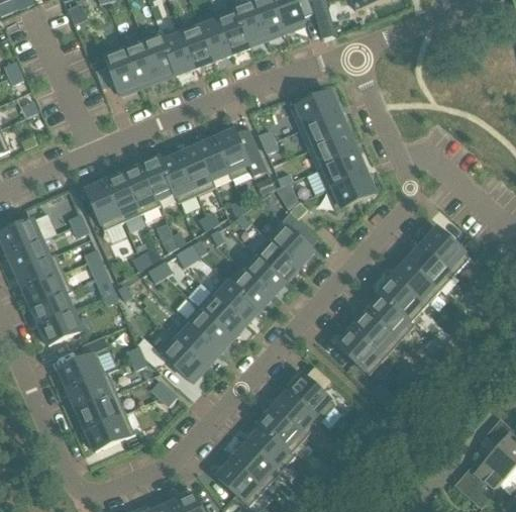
[(15,0),(19,8),(26,5),(24,0),(15,0)]
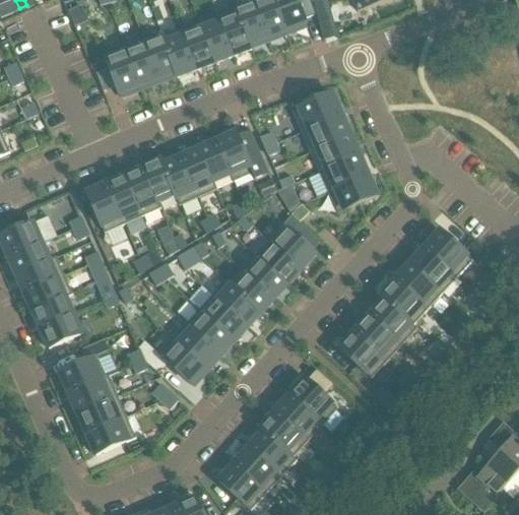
[(252,0),(253,2),(255,1),(267,36),(285,28),(274,0),(252,0)]
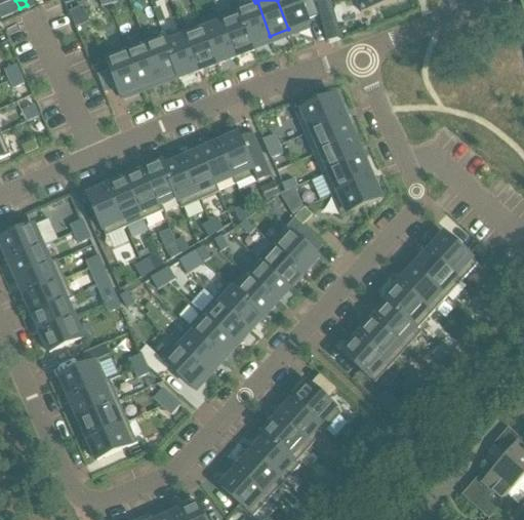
[(277,0),(288,29),(309,22),(300,0),(277,0)]
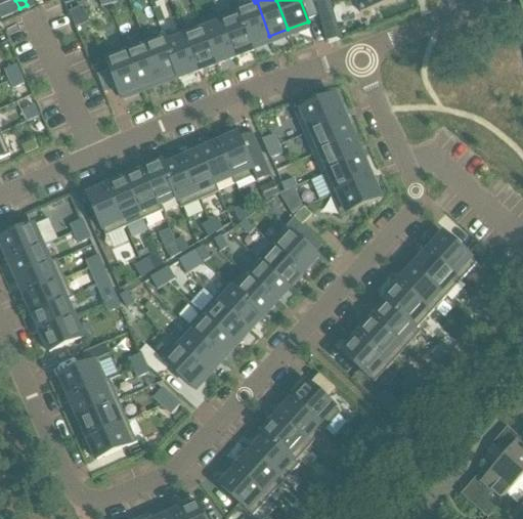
[(315,0),(320,18),(335,14),(331,0),(315,0)]
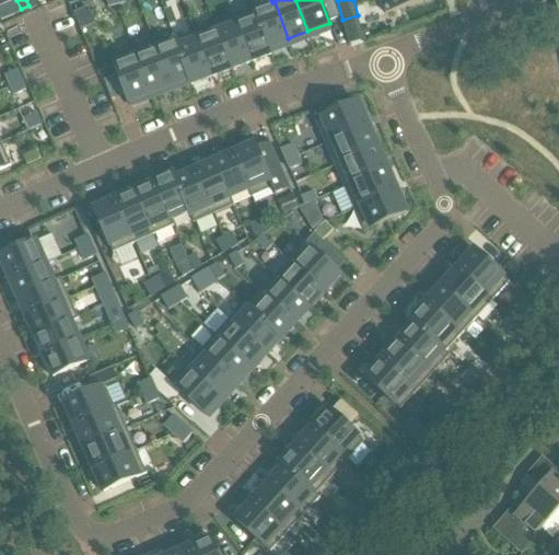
[(382,0),(385,10),(419,0),(382,0)]
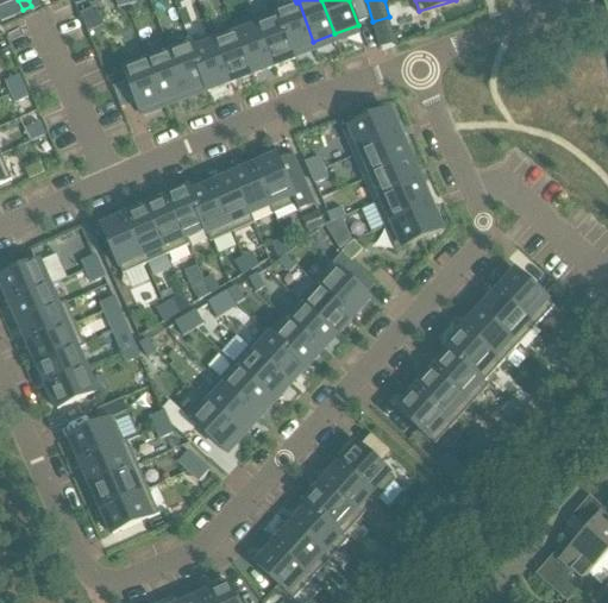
[(277,10),(292,50),(293,50),(312,42),(313,42),(299,1),(296,2),(277,10)]
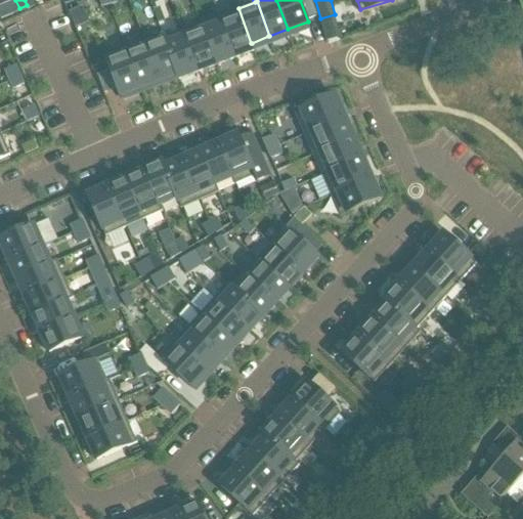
[(237,6),(217,13),(220,20),(221,19),(234,54),(254,47),(252,43),(251,43),(238,8),(237,6)]
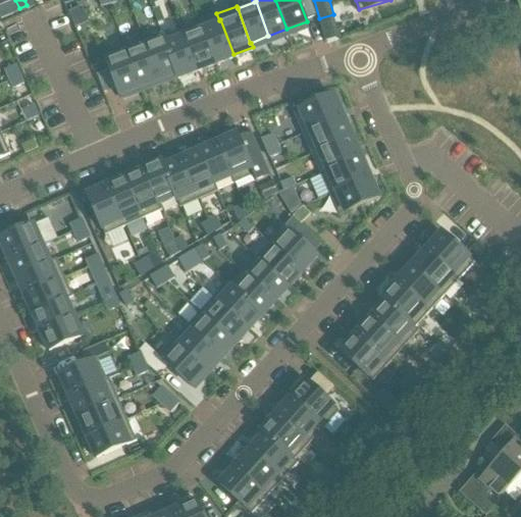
[(200,19),(181,27),(197,68),(215,61),(202,27),(203,27),(200,19)]
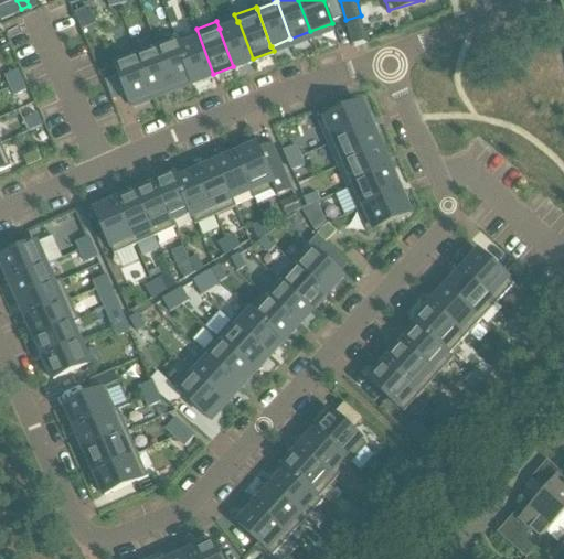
[(220,29),(219,29),(233,66),(253,58),(238,21),(237,22),(220,29)]
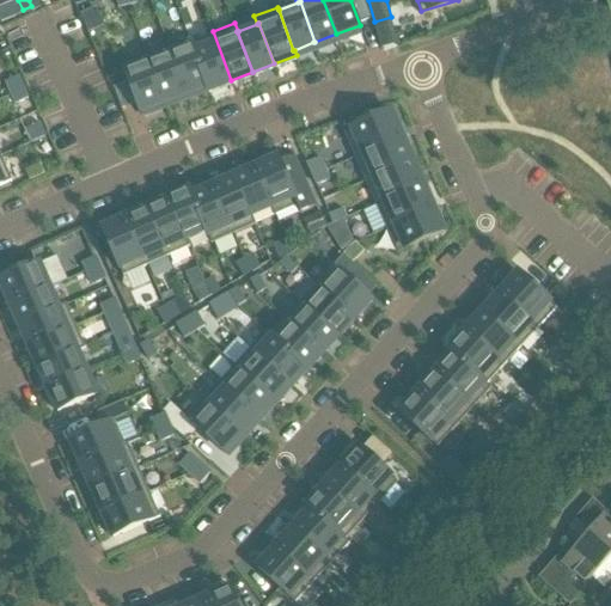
[(191,40),(190,40),(207,83),(206,84),(208,89),(231,80),(213,31),(191,40)]
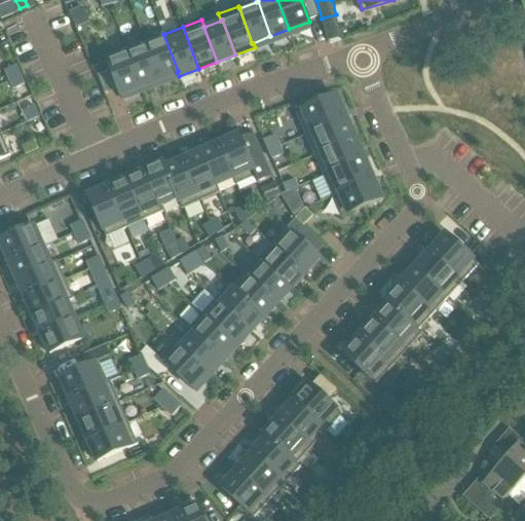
[(163,29),(144,36),(160,78),(177,72),(178,71),(163,34),(164,34),(163,29)]
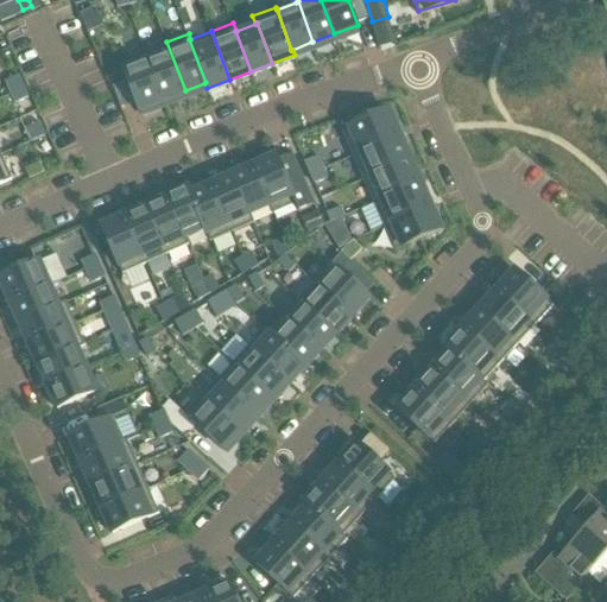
[(166,42),(145,50),(164,99),(185,90),(166,42)]
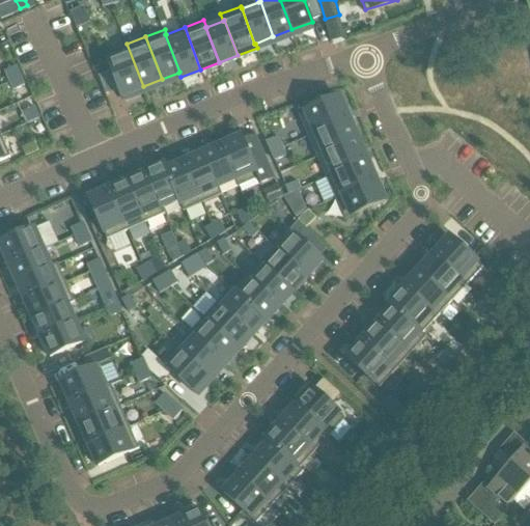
[(127,44),(106,52),(121,93),(143,86),(127,44)]
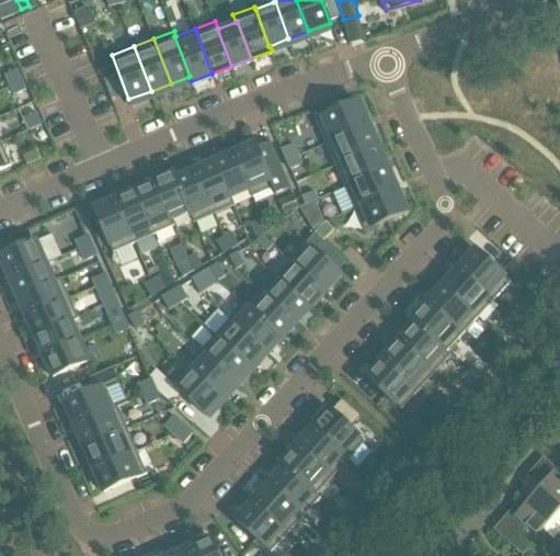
[(16,66),(4,71),(10,83),(22,78),(16,66)]
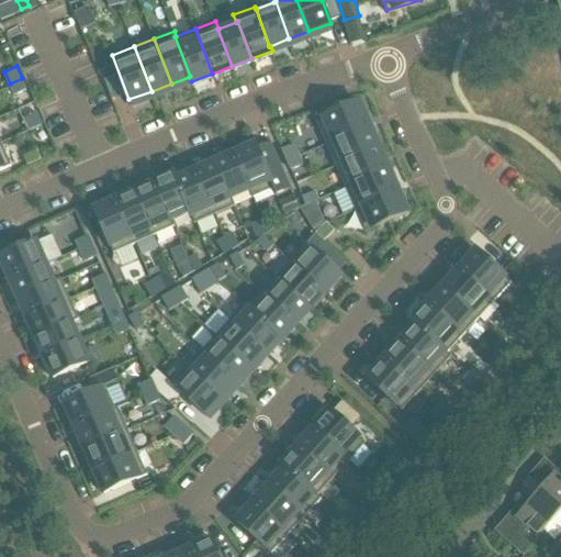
[(22,78),(10,84),(13,91),(25,86),(22,78)]
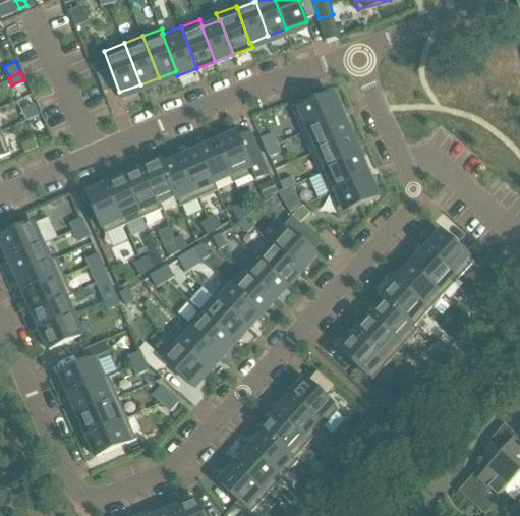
[(333,92),(292,109),(302,131),(309,128),(342,113),(333,92)]
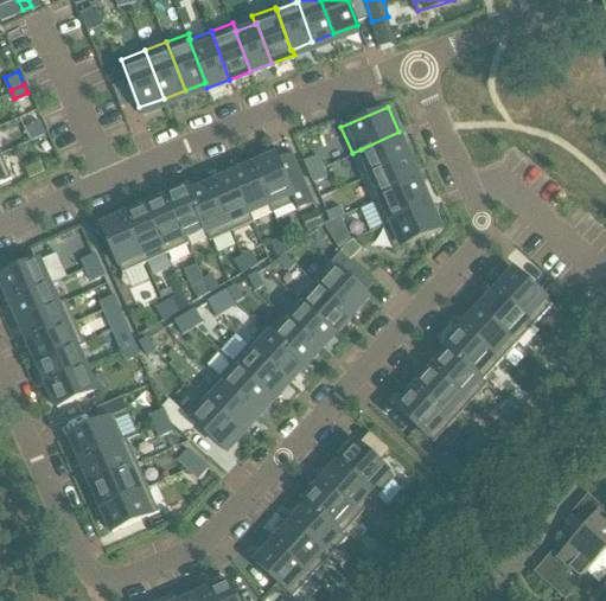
[(39,117),(25,123),(31,136),(44,130),(39,117)]
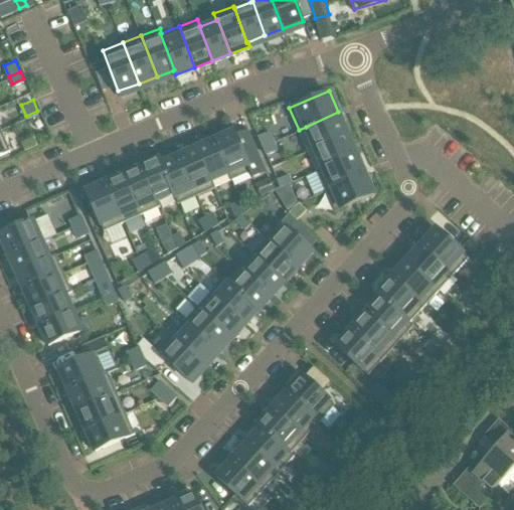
[(306,127),(299,130),(308,149),(314,146),(347,132),(338,112),(306,127)]
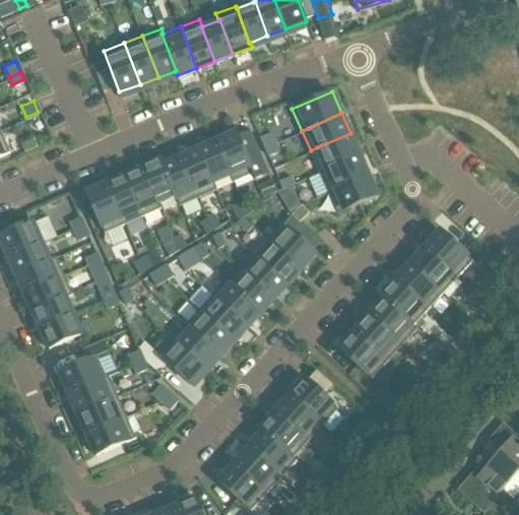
[(1,129),(0,130),(0,154),(10,150),(1,129)]
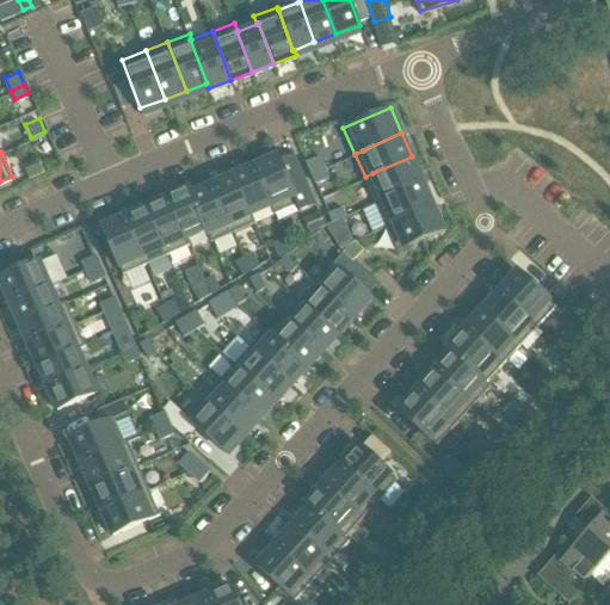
[(277,154),(253,164),(271,203),(275,211),(297,201),(301,207),(315,201),(294,152),(279,158),(277,154)]
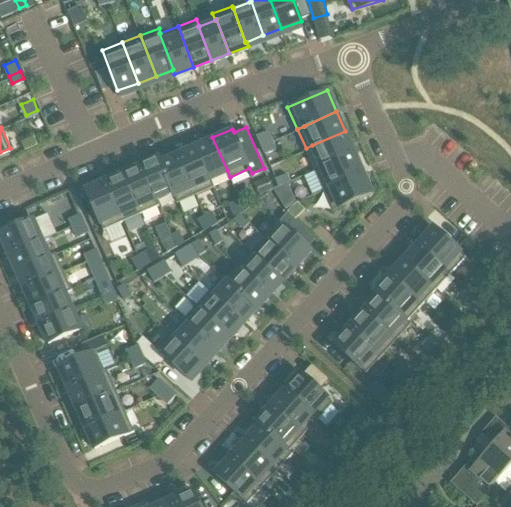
[(267,128),(256,133),(258,137),(260,141),(261,144),(272,139),(270,135),(269,132),(267,128)]
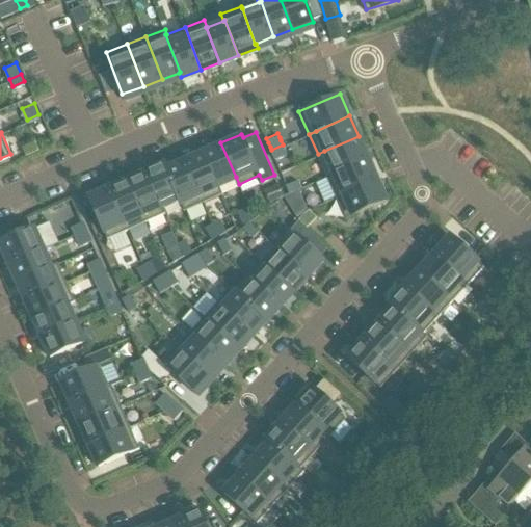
[(324,151),(318,154),(326,175),(334,172),(368,157),(359,136),(324,151)]
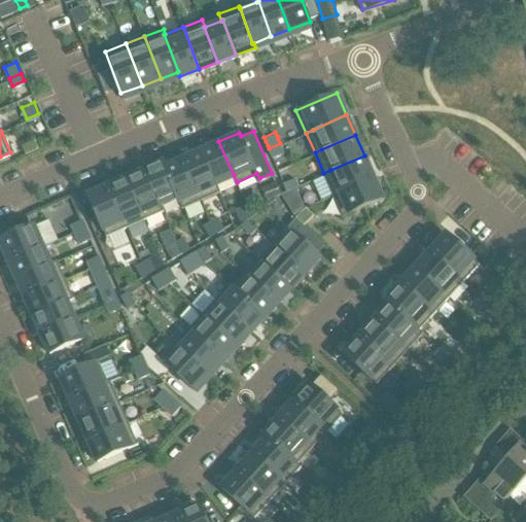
[(33,139),(22,144),(26,151),(37,146),(33,139)]
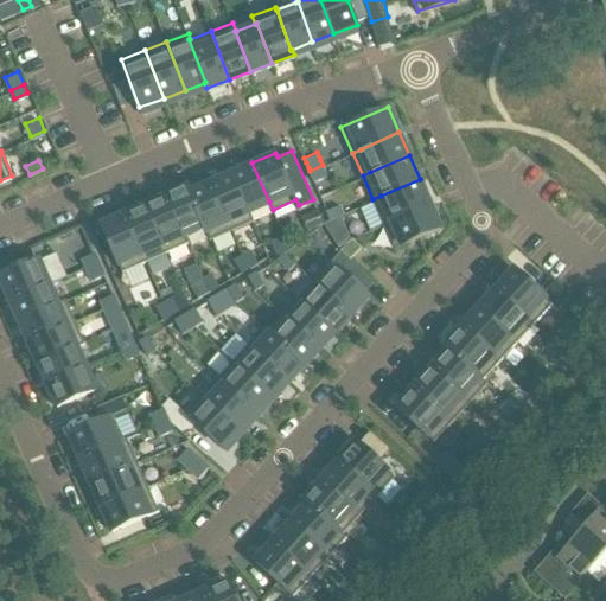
[(262,186),(252,162),(231,172),(242,196),(252,219),(253,218),(249,211),(268,203),(272,210),(273,210),(262,186)]
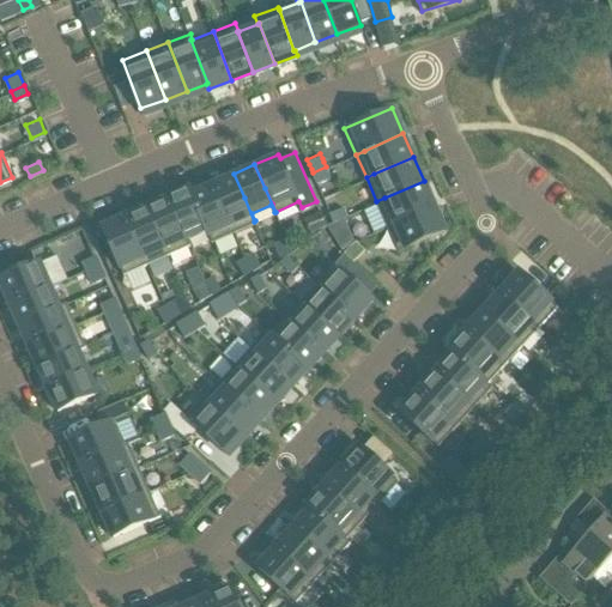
[(326,167),(313,173),(316,181),(317,181),(331,175),(326,167)]
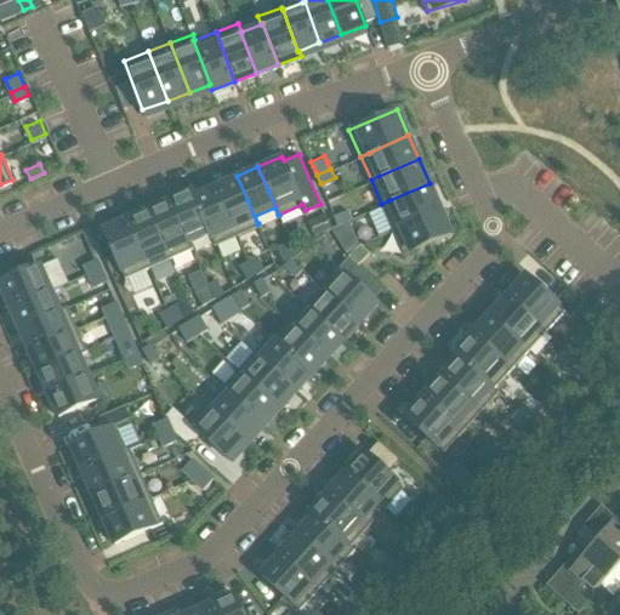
[(226,181),(215,186),(226,210),(237,233),(257,225),(248,200),(237,176),(226,181)]
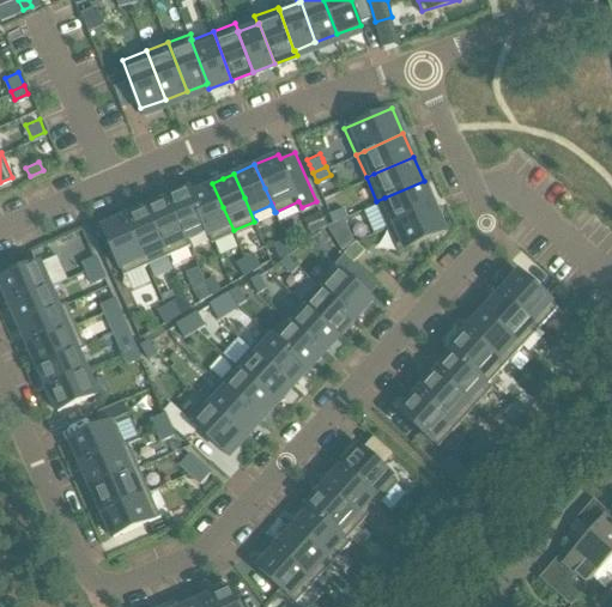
[(385,198),(376,201),(387,225),(395,222),(434,204),(424,181),(385,198)]
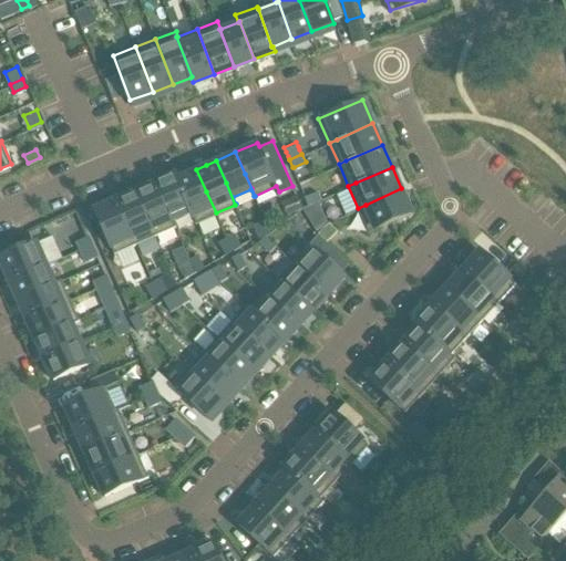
[(185,197),(196,221),(216,213),(206,191),(196,169),(178,177),(176,173),(175,173),(185,197)]
